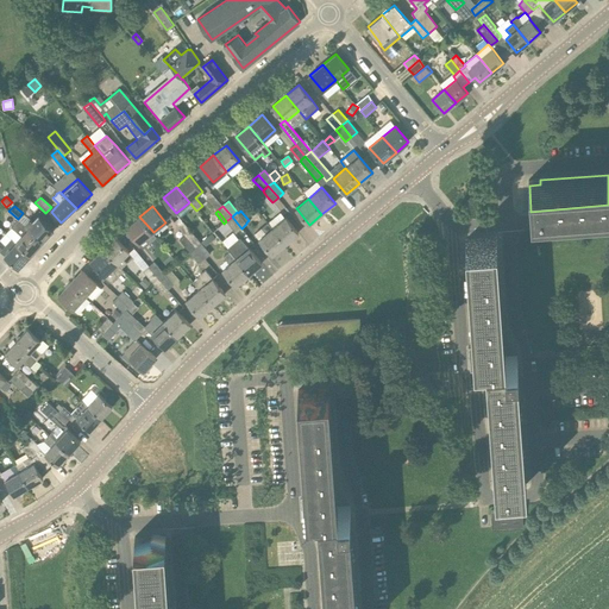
[(25,225),(43,242),(54,230),(39,215),(33,223),(30,219),(23,213),(18,219),(19,220),(25,225)]
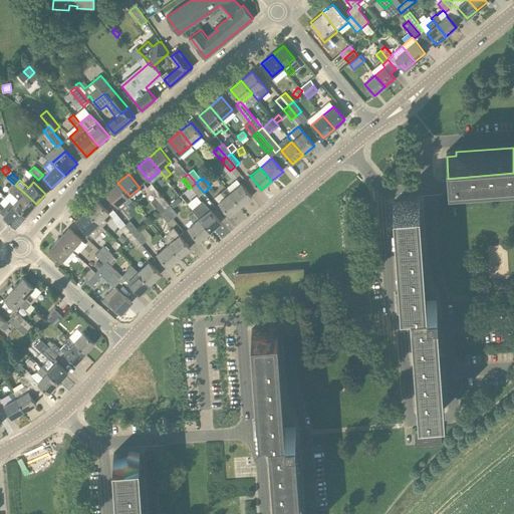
[(130,196),(117,183),(106,192),(117,206),(130,196)]
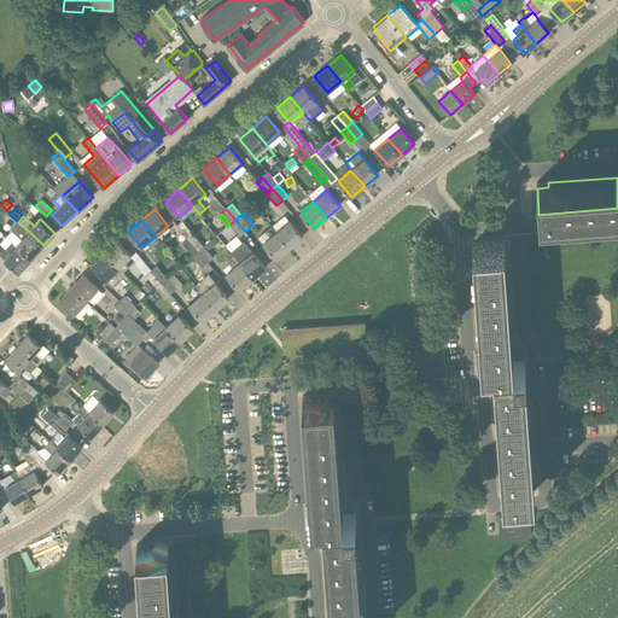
[(198,251),(204,246),(182,220),(176,225),(188,239),(198,251)]
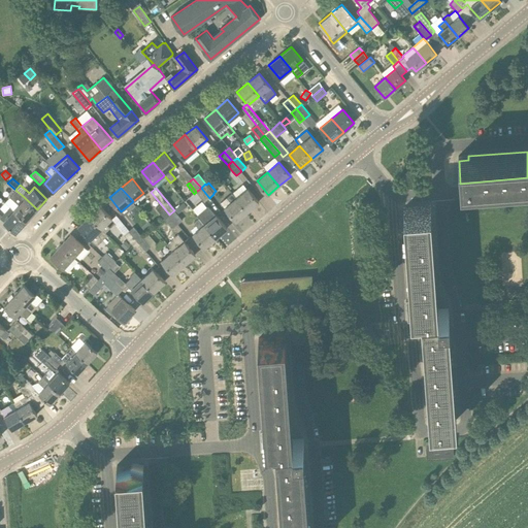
[(209,198),(201,188),(196,192),(204,201),(209,198)]
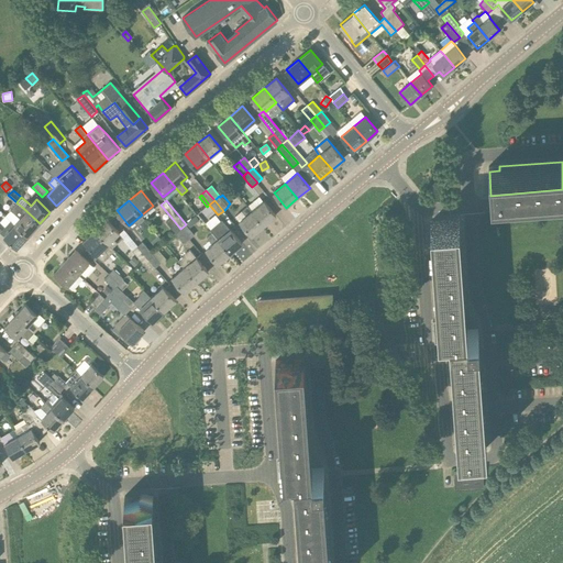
[(252,211),(264,227),(276,216),(264,201),(252,211)]
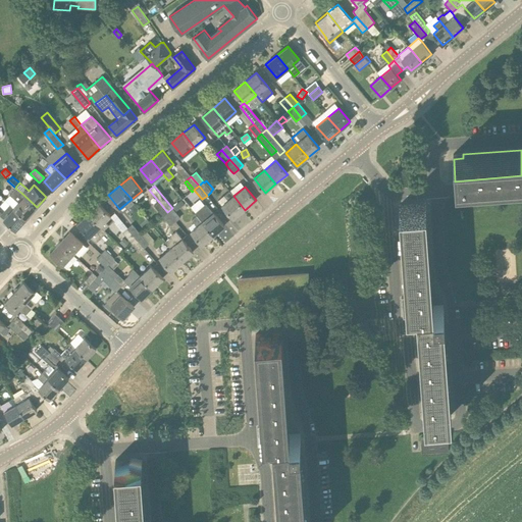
[(13,208),(25,219),(37,207),(21,193),(16,189),(10,195),(19,203),(13,208)]
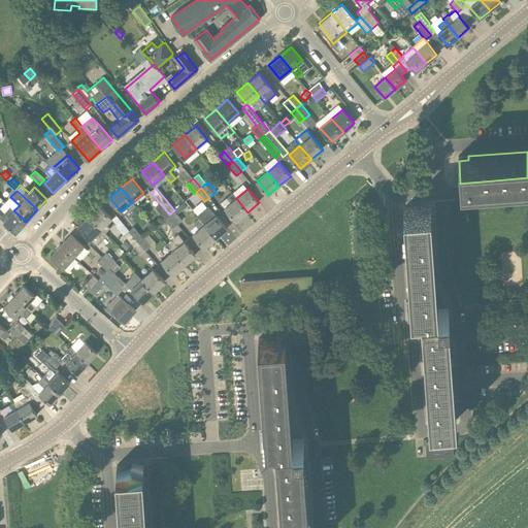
[(236,221),(248,212),(236,198),(232,193),(227,198),(231,202),(225,207),(236,221)]
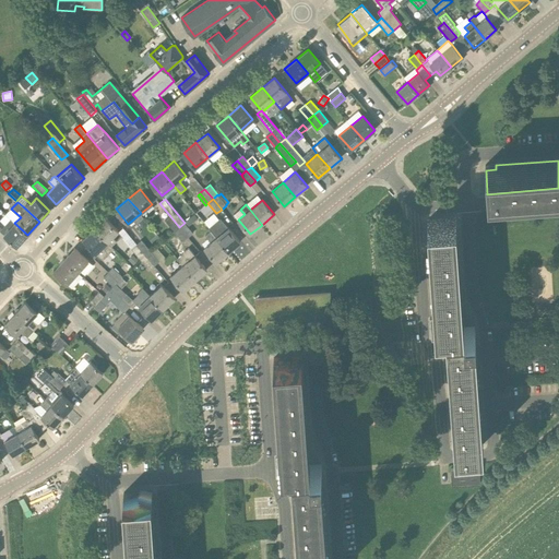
[(520,212),(499,213),(500,228),(521,226),(520,212)]
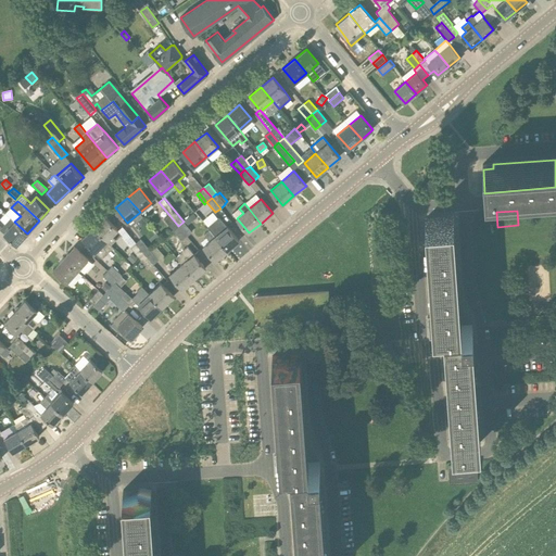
[(173,229),(178,226),(169,215),(165,219),(173,229)]
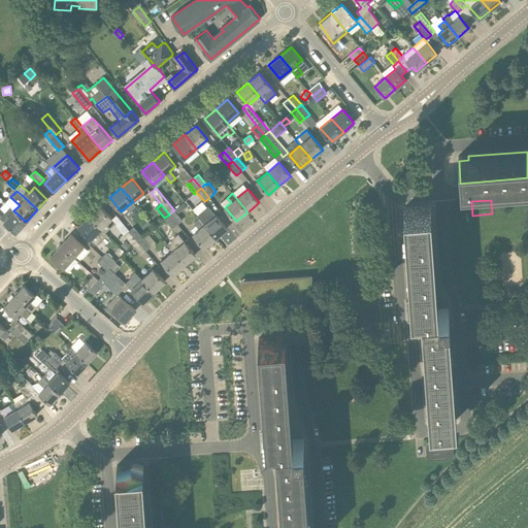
[(89,216),(102,228),(105,232),(110,228),(106,224),(112,219),(99,205),(89,216)]
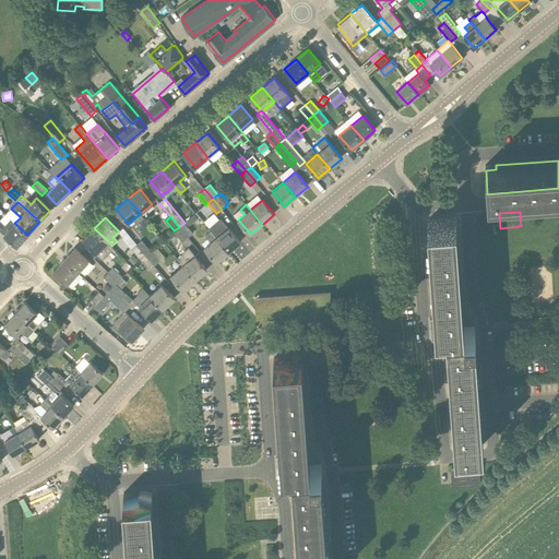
[(452,229),(452,218),(428,221),(436,330),(447,329),(454,437),(459,437),(460,448),(484,445),(475,328),(464,328),(458,229),(452,229)]
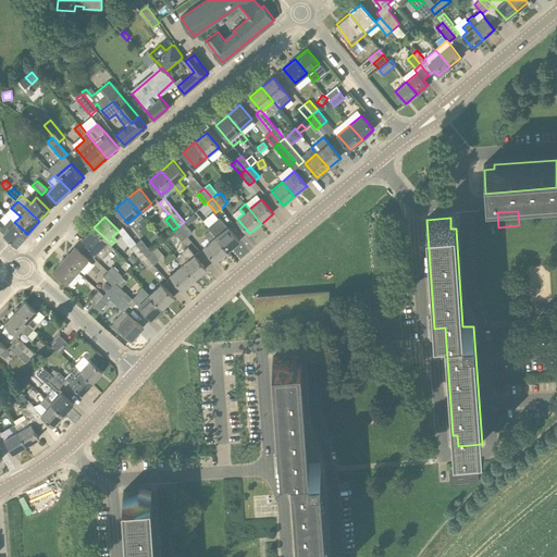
[(27,234),(14,222),(10,219),(5,224),(0,219),(0,230),(17,245),(27,234)]
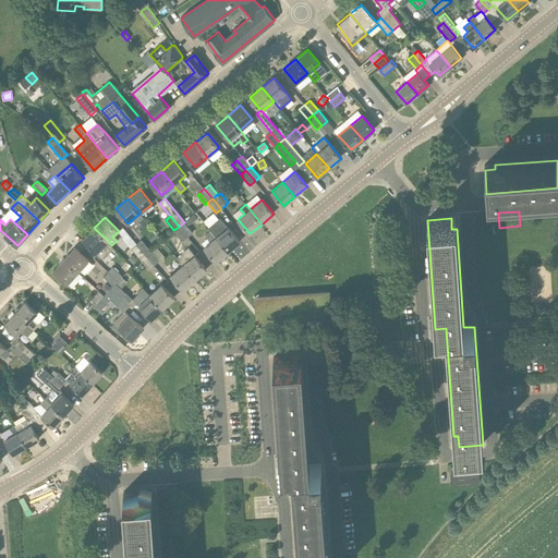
[(126,226),(137,240),(142,237),(131,222),(126,226)]
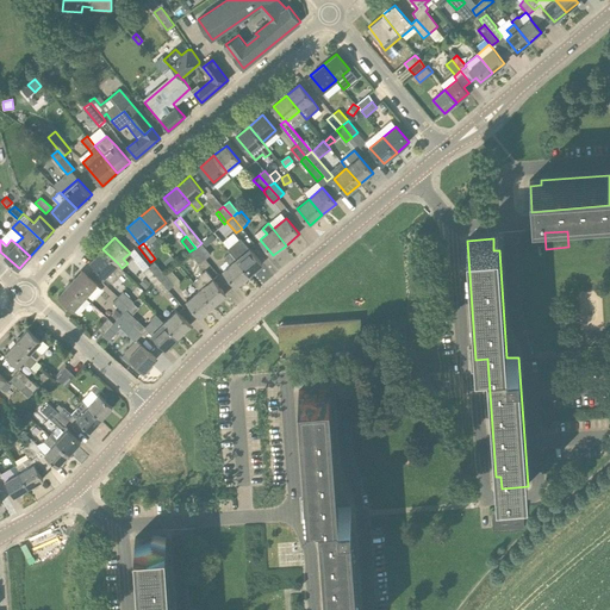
[(211,255),(201,243),(195,248),(205,259),(211,255)]
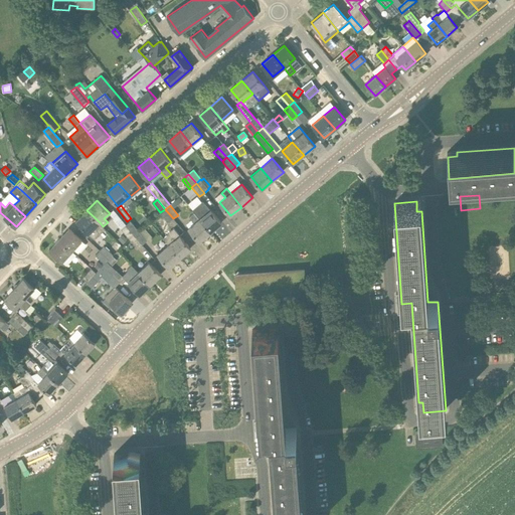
[(173,218),(165,209),(160,212),(169,222),(173,218)]
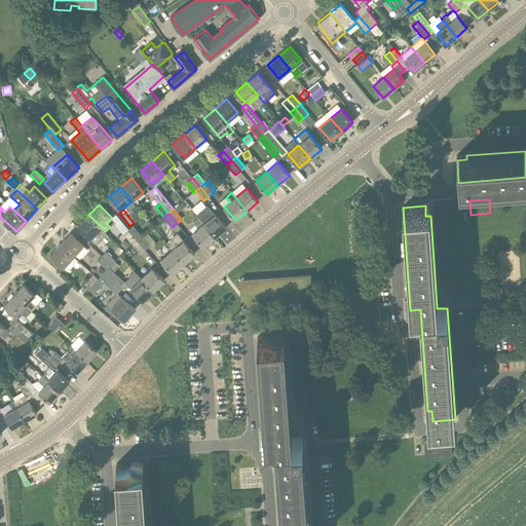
[(203,223),(215,237),(226,228),(215,214),(203,223)]
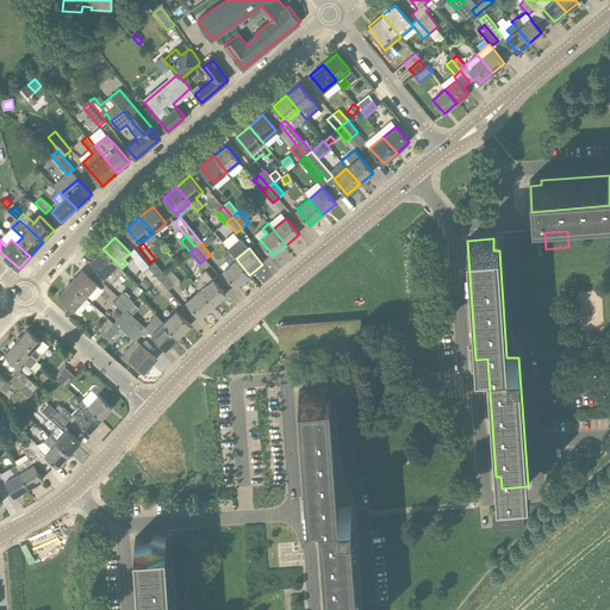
[(118,263),(103,249),(91,261),(105,277),(118,263)]
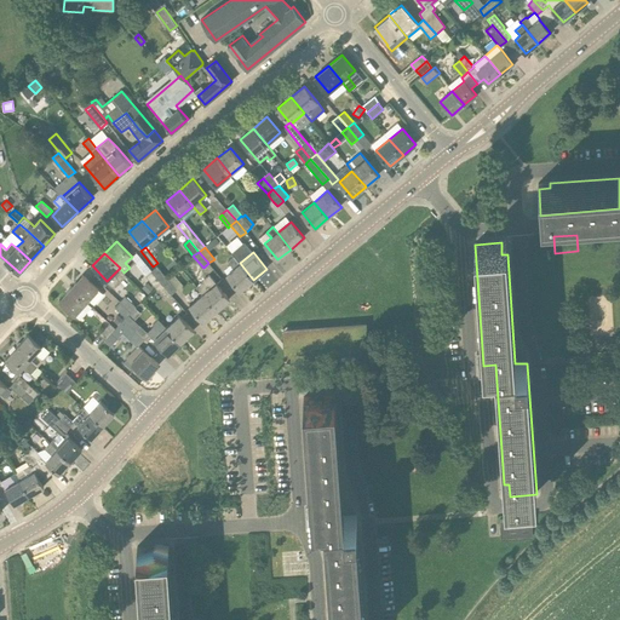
[(241,291),(253,280),(240,263),(240,264),(234,257),(228,262),(234,269),(227,274),(241,291)]
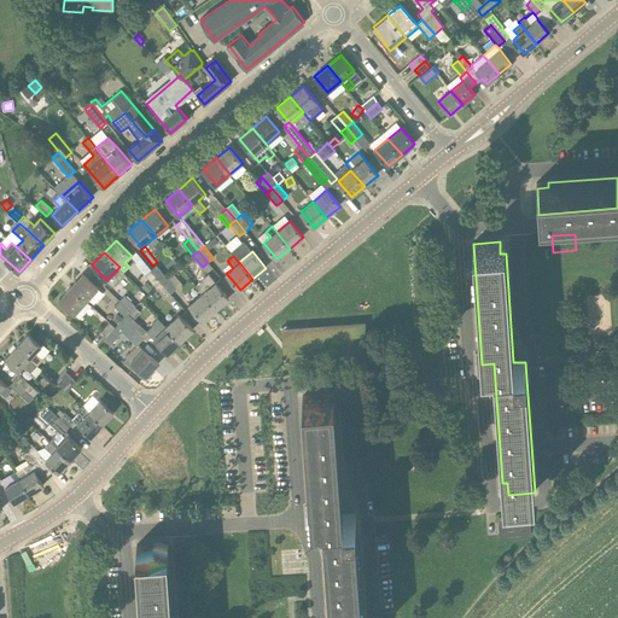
[(161,281),(151,270),(141,258),(135,263),(155,286),(161,281)]
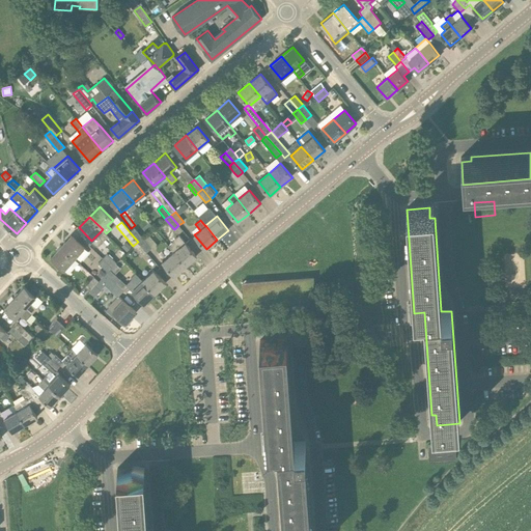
[(476,222),(463,223),(464,243),(477,242),(476,222)]
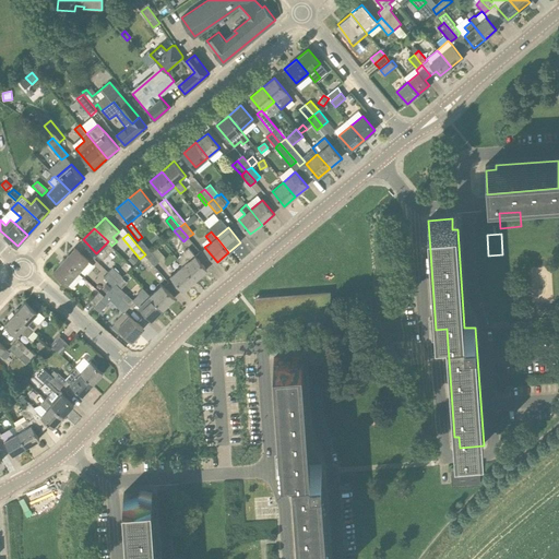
[(137,245),(145,254),(151,251),(142,240),(137,245)]
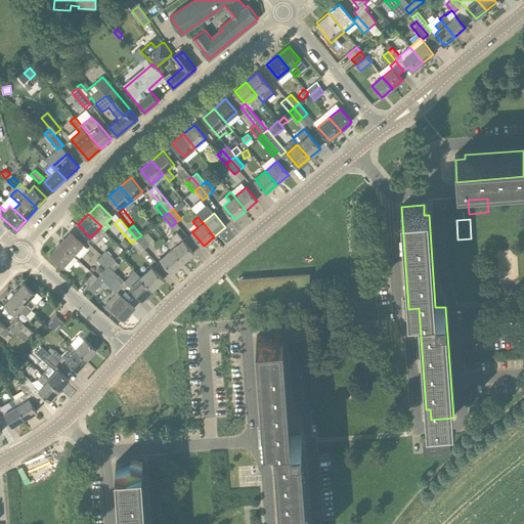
[(59,244),(73,256),(83,245),(70,232),(59,244)]
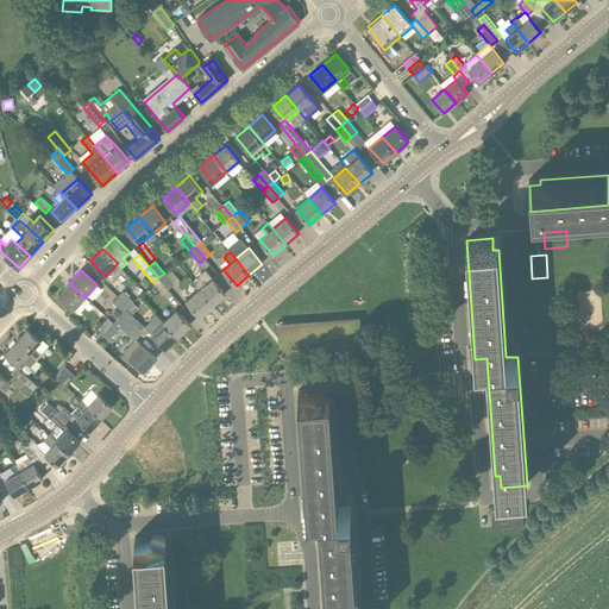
[(200,289),(213,305),(226,294),(206,270),(194,281),(200,289)]
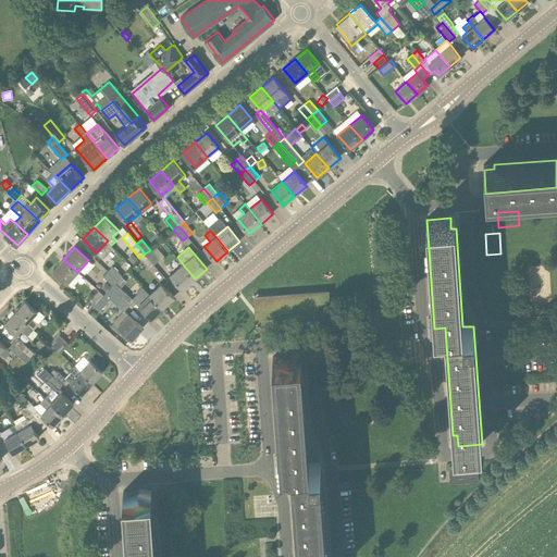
[(150,250),(145,254),(153,264),(159,260),(150,250)]
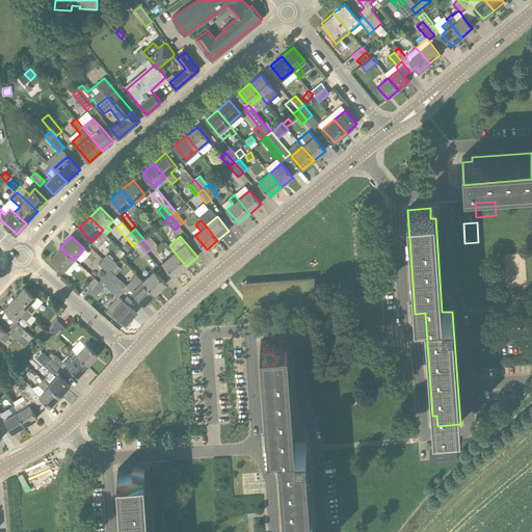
[(131,247),(127,242),(122,247),(126,253),(131,247)]
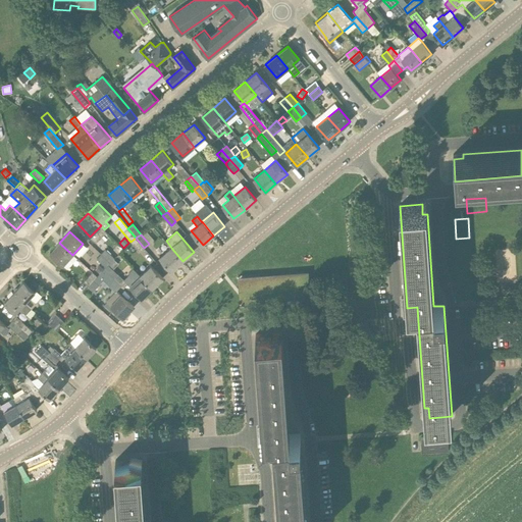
[(144,248),(136,238),(131,242),(139,252),(144,248)]
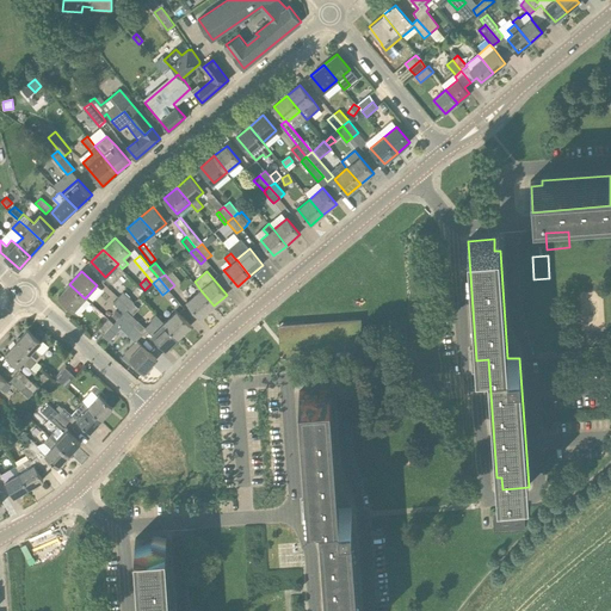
[(85,298),(69,284),(59,296),(74,310),(85,298)]
